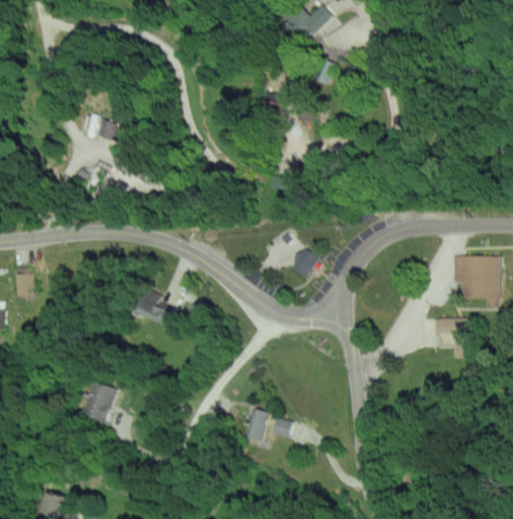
[(334,15),(324,5),(305,23),(314,33),(334,15)]
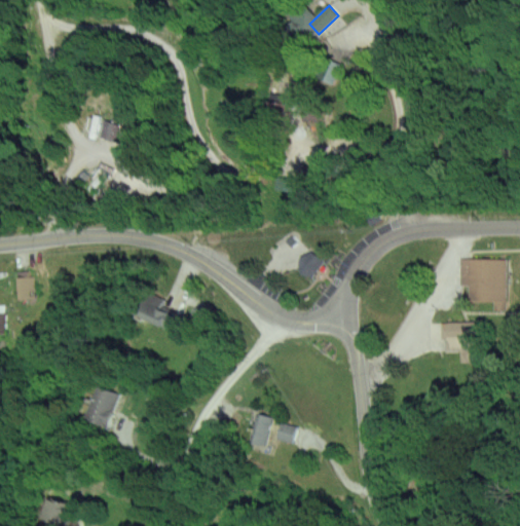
[(99,138),(127,145),(133,126),(104,118),(99,138)]
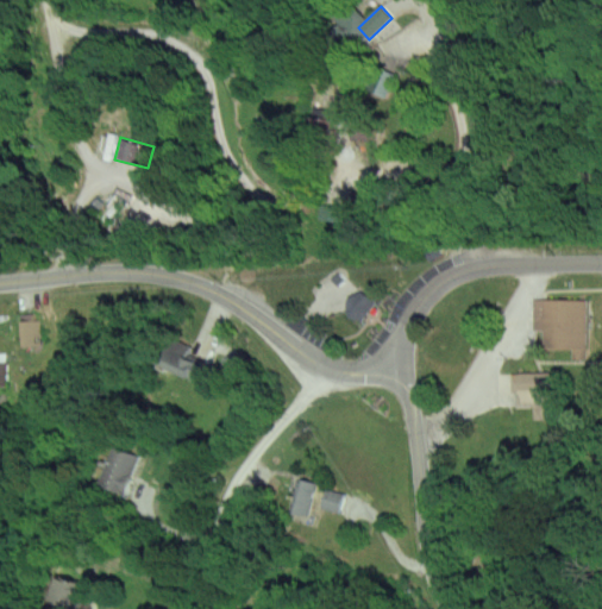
[(371,300),(351,290),(340,314),(359,324),(371,300)]
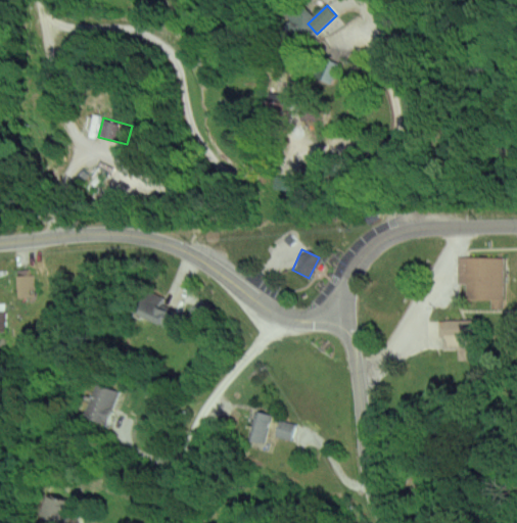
[(466,285),(465,299),(489,299),(489,310),(502,310),(503,259),(455,258),(454,285),(466,285)]
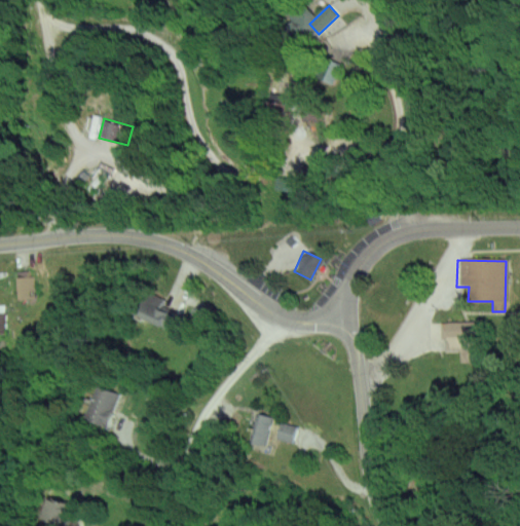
[(31,300),(29,274),(12,276),(14,302),(31,300)]
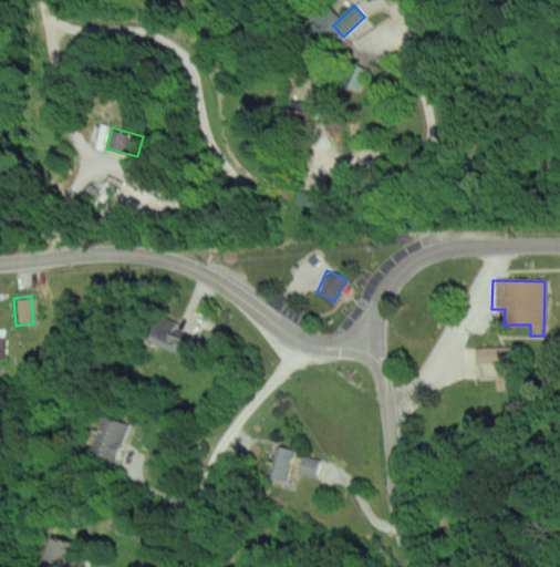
[(177,354),(186,340),(165,328),(156,342),(177,354)]
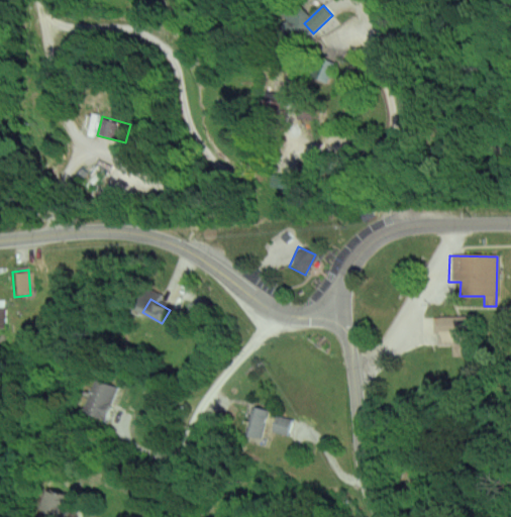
[(450,356),(468,355),(466,317),(431,318),(431,335),(437,334),(437,345),(450,344),(450,356)]
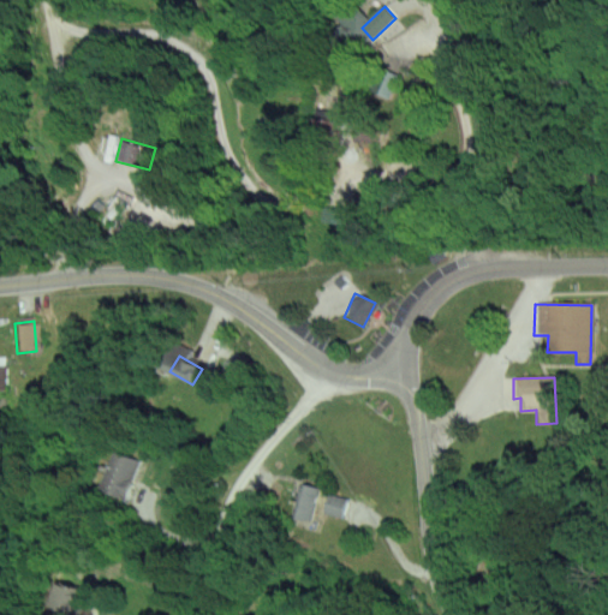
[(99,494),(126,501),(137,459),(109,452),(99,494)]
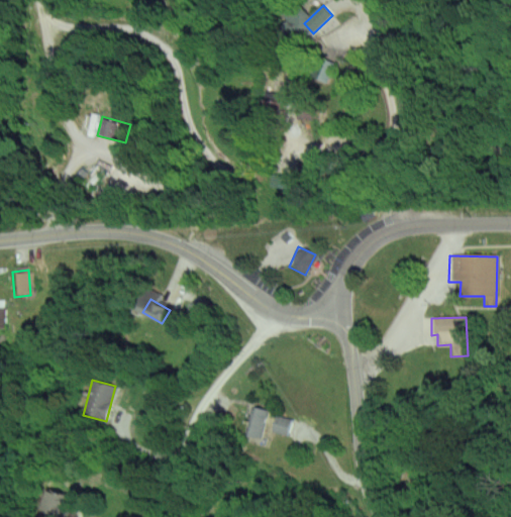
[(286,436),(289,420),(272,417),(269,433),(286,436)]
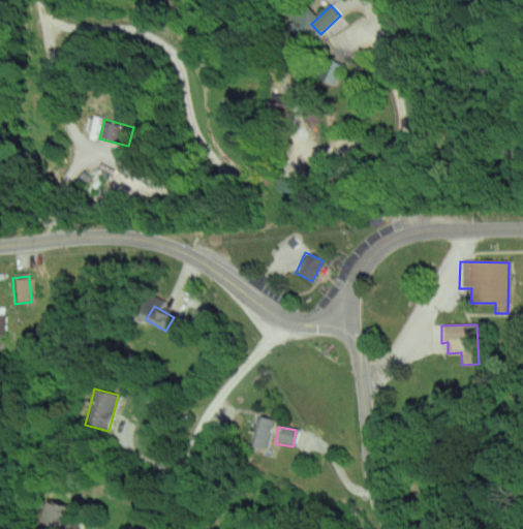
[(61,528),(69,509),(49,501),(40,522),(59,528),(61,528)]
